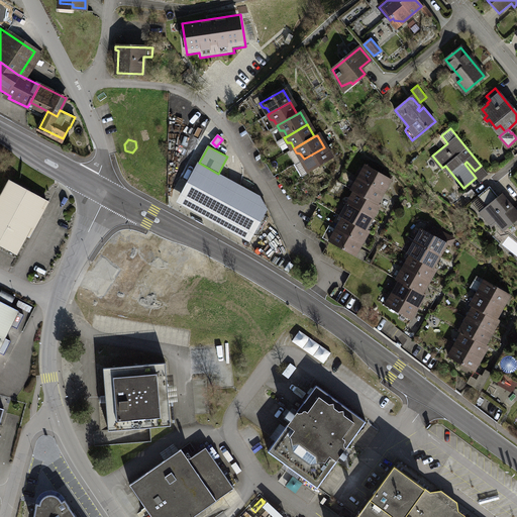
[(308,166),(311,172),(331,160),(324,147),(304,159),(301,161),(304,165),(308,166)]
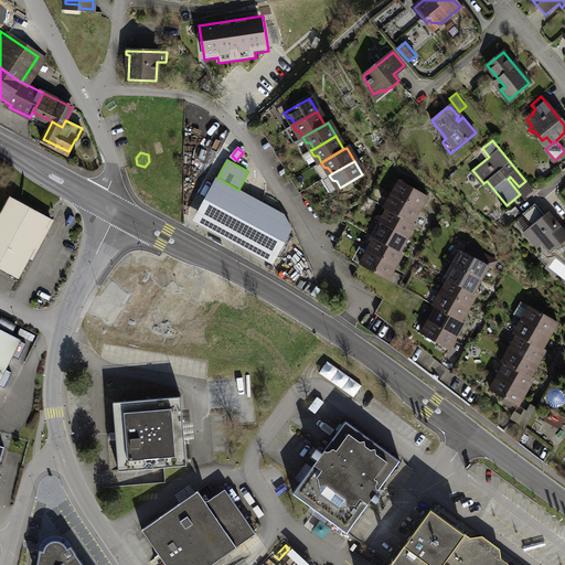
[(395,195),(417,208),(425,194),(423,193),(424,191),(416,187),(415,189),(400,180),(396,184),(398,189),(395,195)]
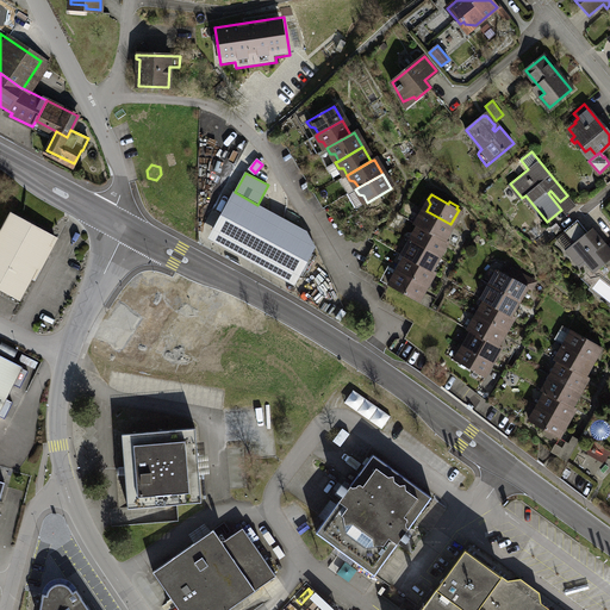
[(315,246),(231,200),(215,231),(298,277),(315,246)]
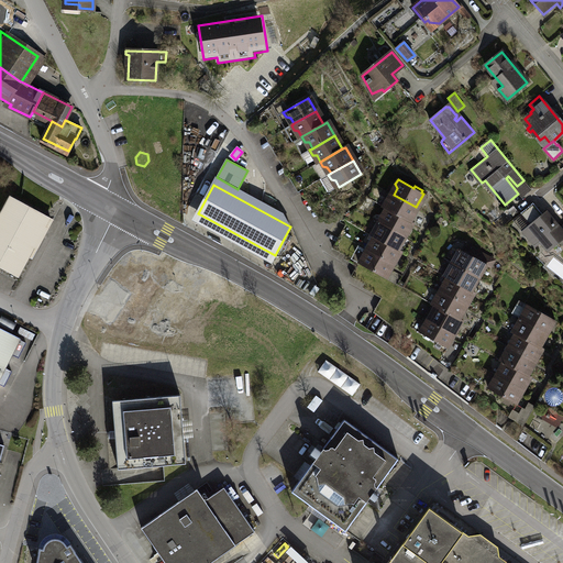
[(386,208),(408,220),(416,207),(394,195),(390,192),(388,197),(389,201),(386,208)]
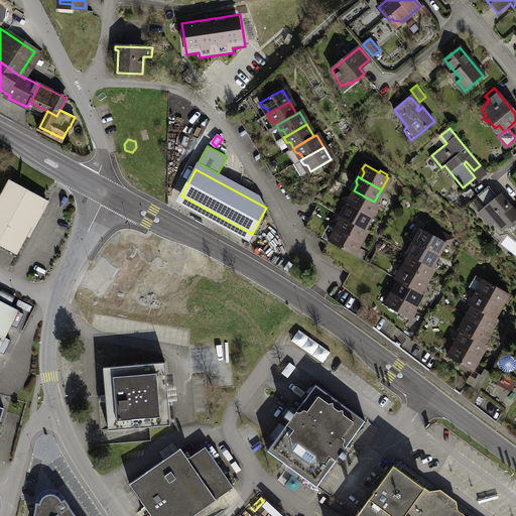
[(9,179),(0,196),(0,245),(17,254),(46,200),(9,179)]
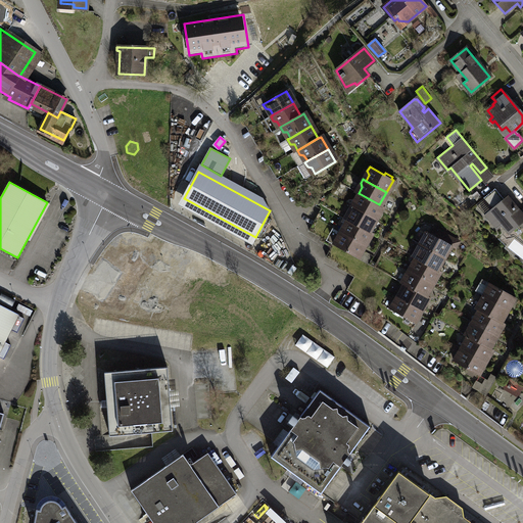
[(505,199),(495,189),(483,198),(492,209),(485,216),(496,229),(502,225),(509,233),(522,222),(522,214),(519,208),(517,210),(513,206),(515,204),(508,196),(505,199)]
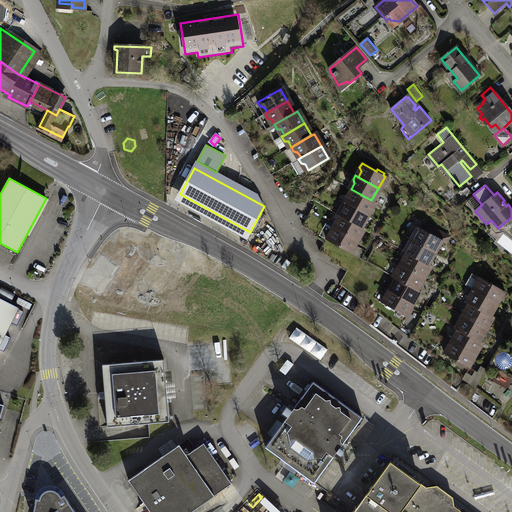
[(347,202),(367,214),(374,202),(371,200),(351,189),(349,193),(350,197),(347,202)]
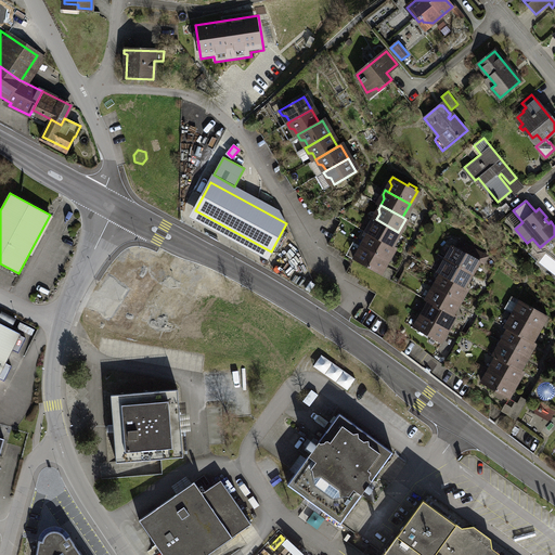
[(369,232),(390,245),(398,232),(376,219),(373,218),(371,222),(372,227),(369,232)]
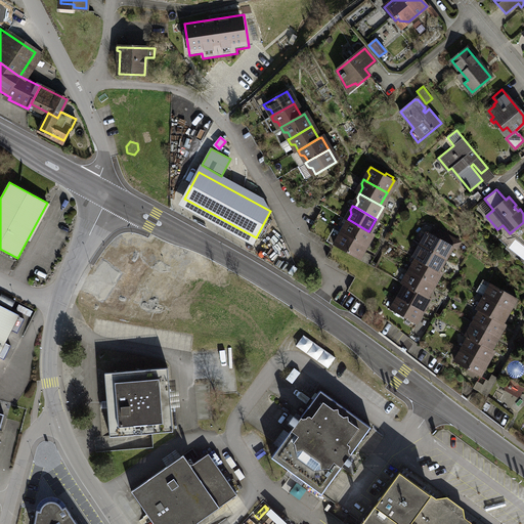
[(344,233),(364,246),(372,232),(368,231),(348,219),(346,224),(347,228),(344,233)]
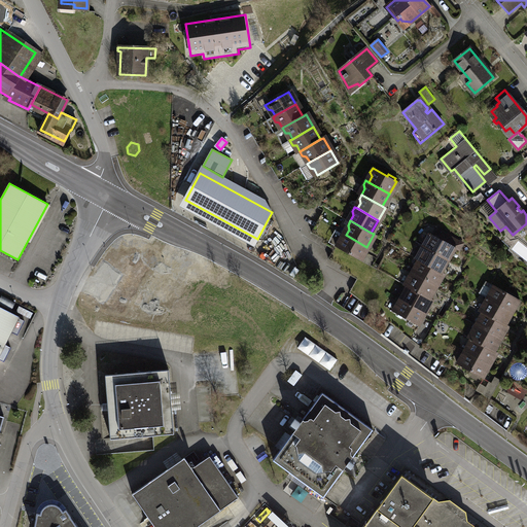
[(238,240),(241,235),(226,229),(224,235),(238,240)]
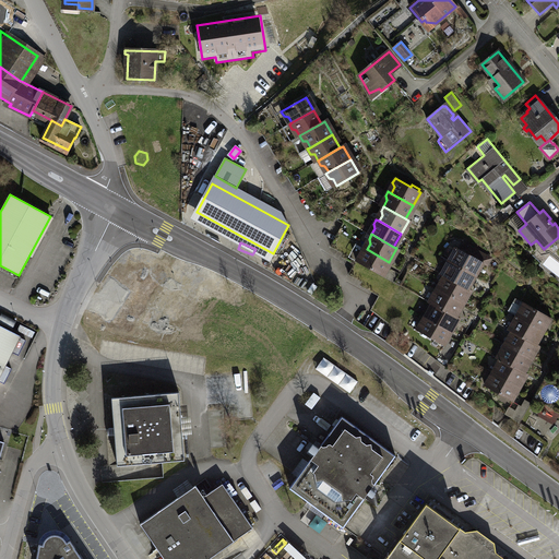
[(449,260),(476,276),(487,257),(474,248),(472,251),(468,250),(466,253),(456,247),(449,260)]
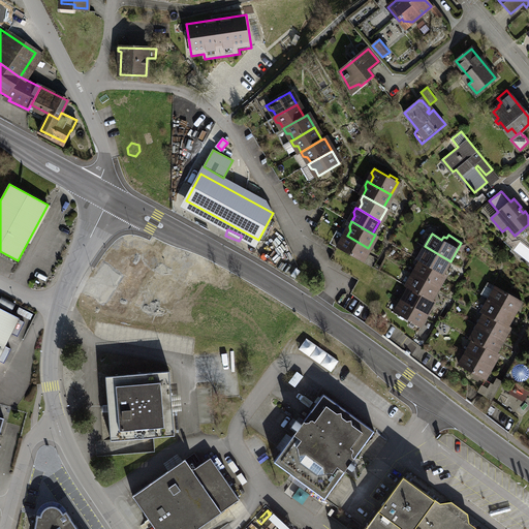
[(340,249),(361,260),(368,248),(347,236),(344,235),(342,239),(343,243),(340,249)]
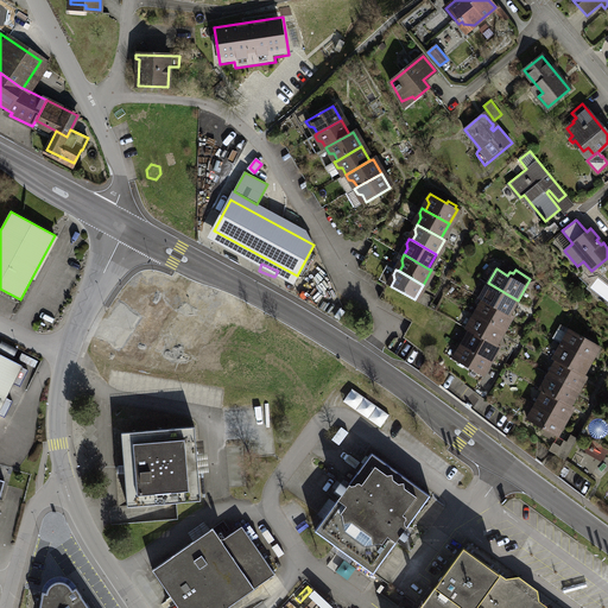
[(482,299),(510,315),(518,301),(488,283),(480,297),(482,299)]
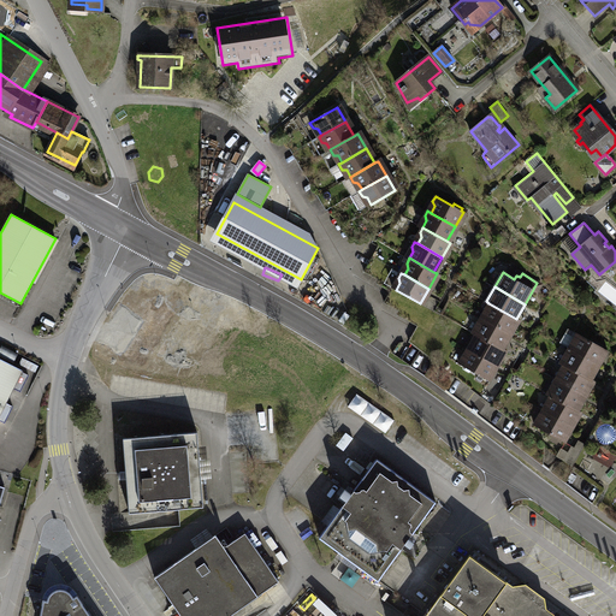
[(480,318),(511,335),(520,320),(516,319),(489,303),(480,318)]
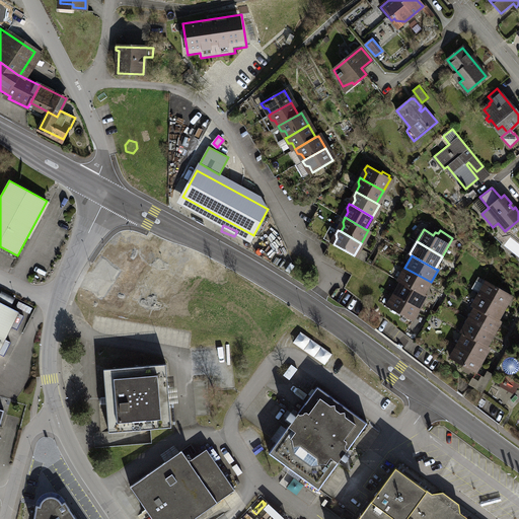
[(401,282),(425,295),(431,282),(404,268),(398,280),(401,282)]
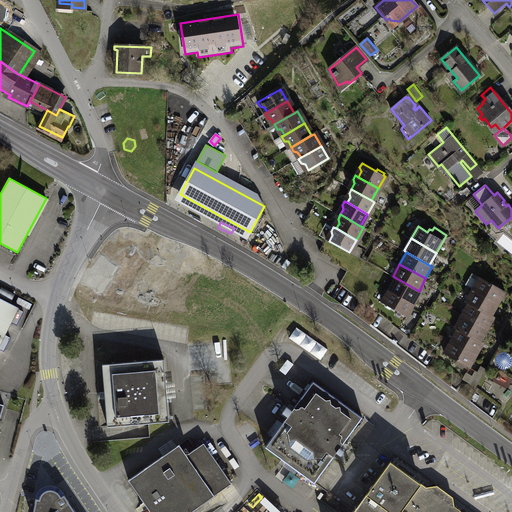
[(473,289),(499,303),(505,291),(480,277),(473,289)]
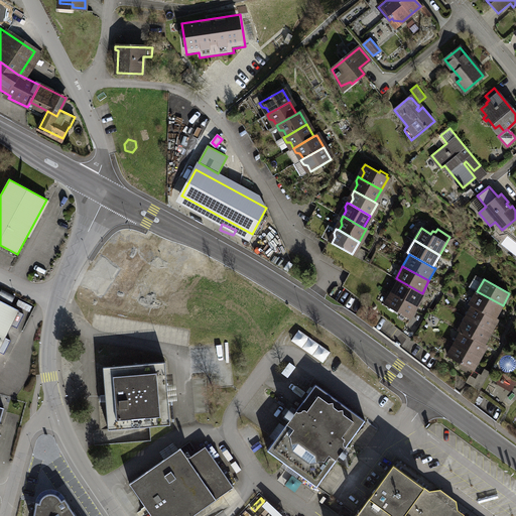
[(392,292),(417,306),(424,294),(422,293),(399,280),(392,292)]
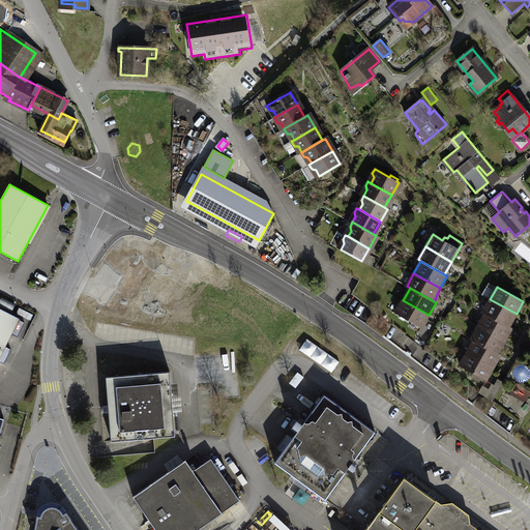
[(486,314),(509,327),(517,314),(490,299),(482,312),(486,314)]
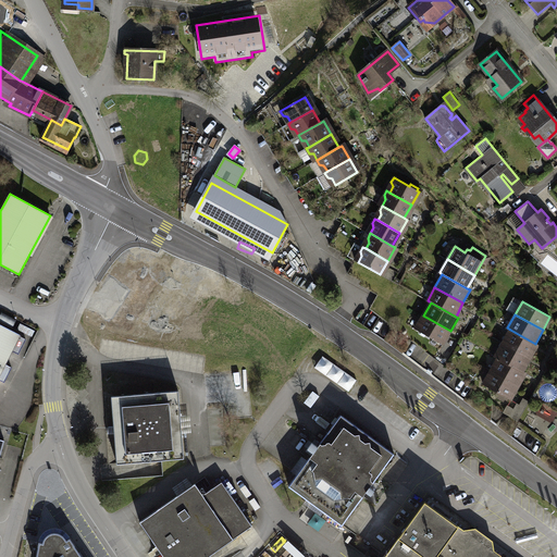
[(416,329),(443,344),(450,331),(423,316),(416,329)]
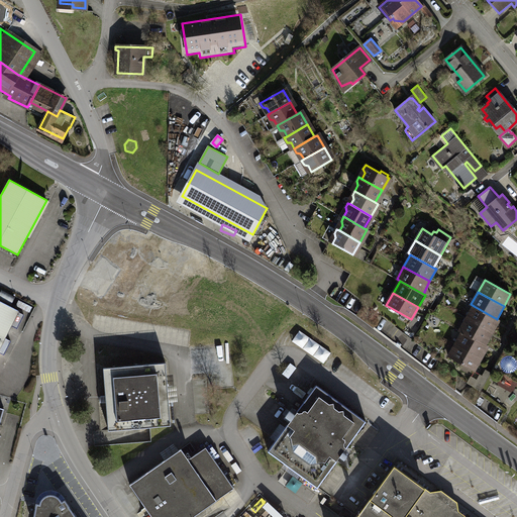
[(19,311),(0,301),(0,352),(4,354),(11,341),(5,338),(11,325),(17,328),(24,315),(18,312),(19,311)]
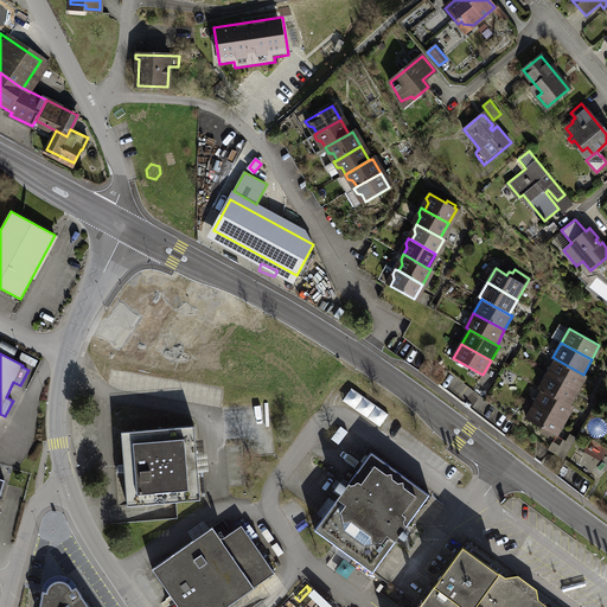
[(548,374),(579,390),(587,376),(583,375),(556,359),(548,374)]
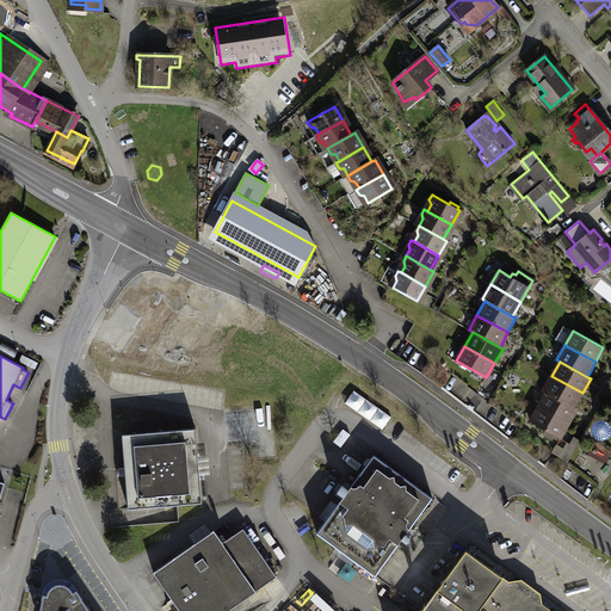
[(547,393),(574,407),(582,393),(551,376),(543,390),(547,393)]
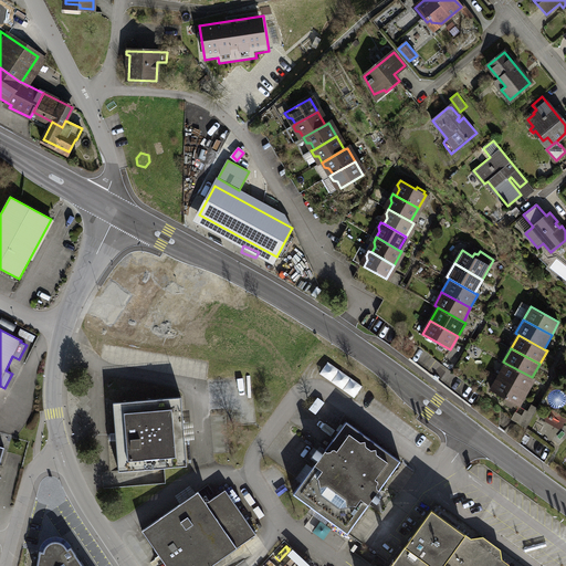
[(320,374),(354,398),(363,386),(328,362),(320,374)]
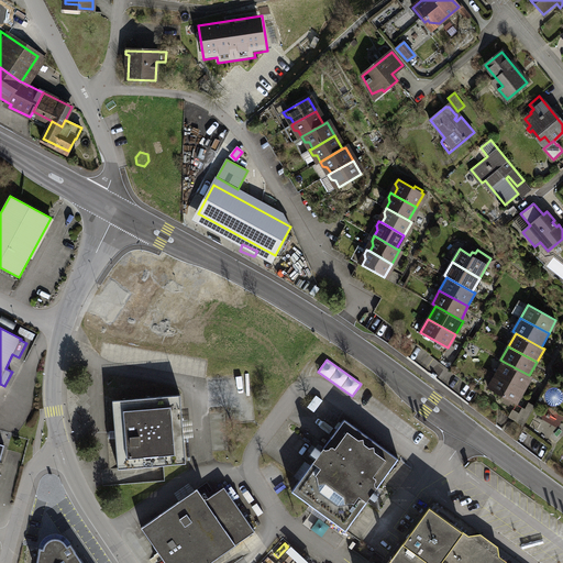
[(496,375),(523,390),(532,377),(529,375),(504,362),(496,375)]
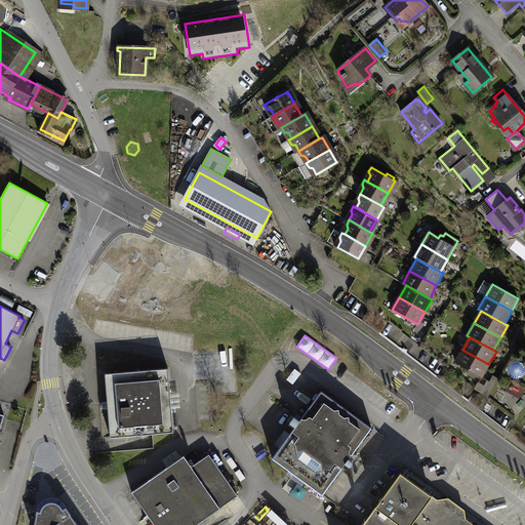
[(477,374),(481,376),(488,364),(462,350),(455,362),(469,369),(467,373),(475,377),(477,374)]
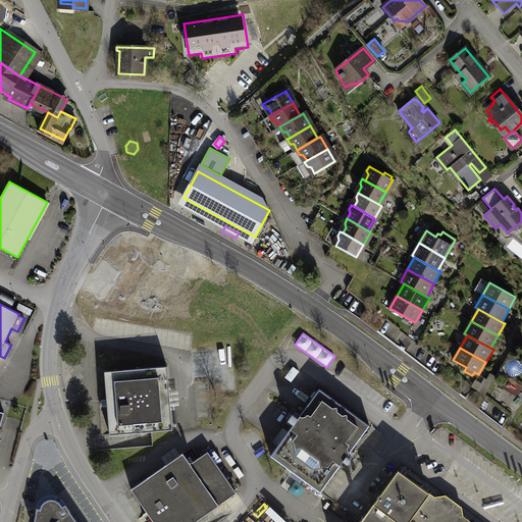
[(104,371),(109,434),(172,429),(167,366),(104,371)]
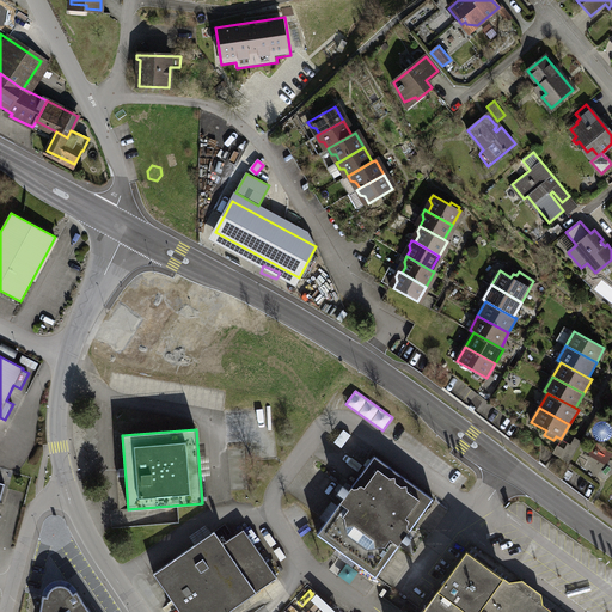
[(581,440),(575,436),(570,444),(577,447),(581,440)]
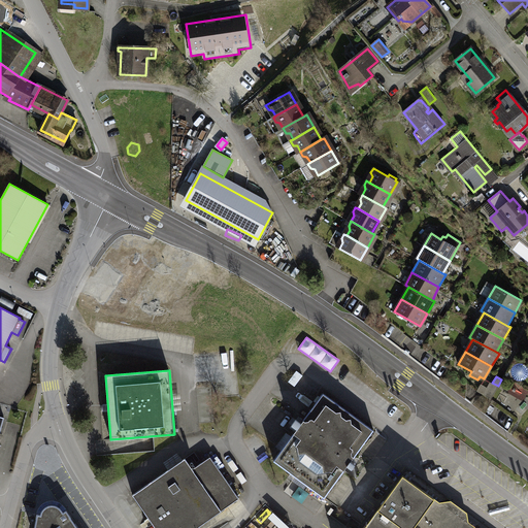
[(294,433),(273,460),(325,498),(344,470),(343,470),(348,466),(352,469),(355,465),(351,461),(354,457),(354,458),(374,430),(323,393),(303,420),(303,421),(301,423),(296,420),(292,425),(297,429),(294,433)]
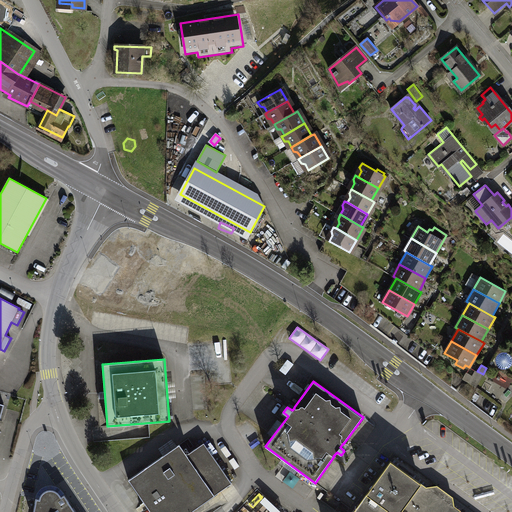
[(280,403),(285,408),(291,401),(287,396),(280,403)]
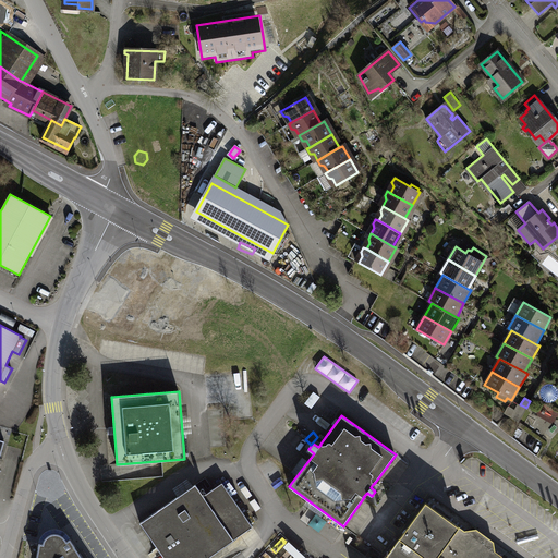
[(195,484),(140,523),(164,557),(207,557),(253,526),(222,483),(204,496),(195,484)]
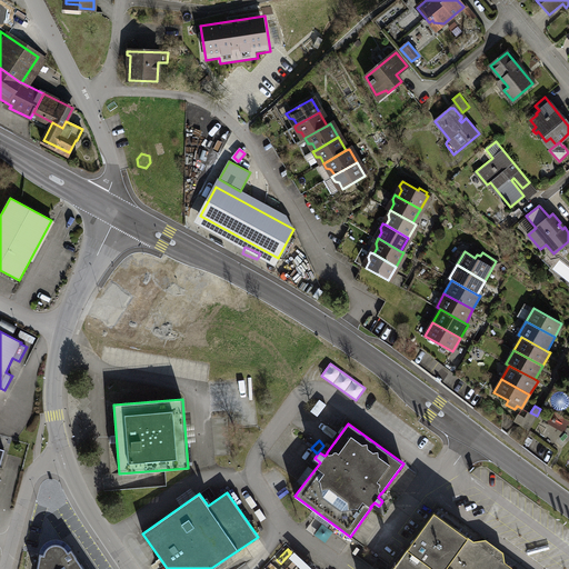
[(512,568),(505,563),(475,541),(435,512),(392,568),(512,568)]
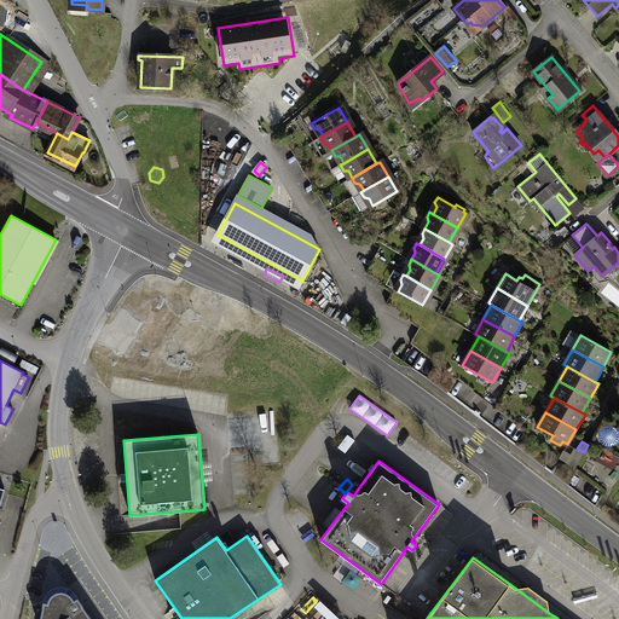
[(39,618),(91,618),(84,606),(77,597),(75,594),(71,590),(69,589),(64,586),(59,586),(57,588),(52,589),(50,590),(46,595),(44,597),(44,601),(39,618)]
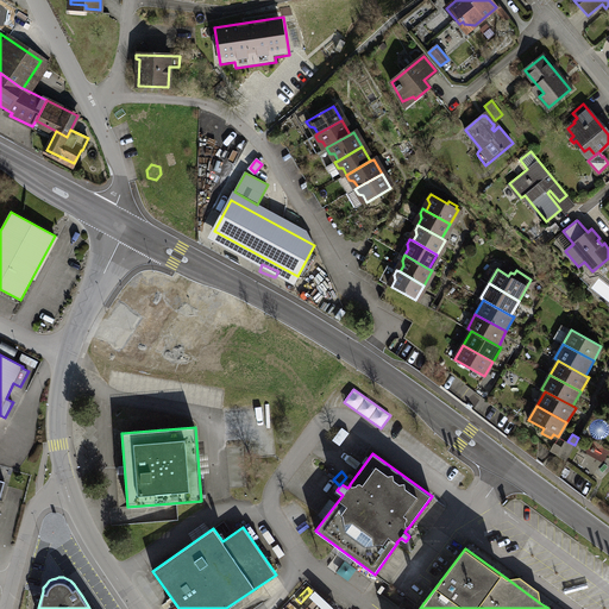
[(520,577),(508,579),(540,603),(539,591),(520,577)]
